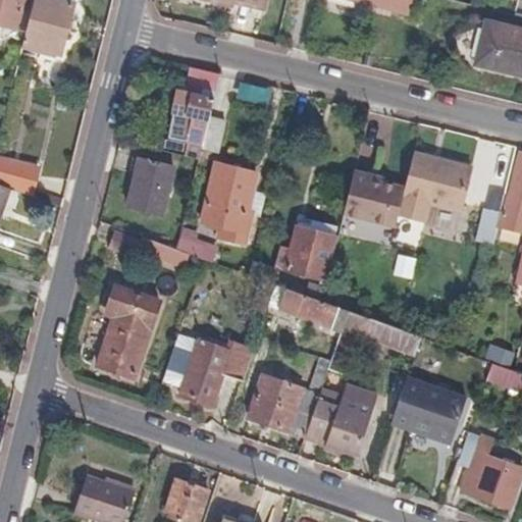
[(24,38),(34,0),(0,0),(0,33),(1,31),(24,38)]
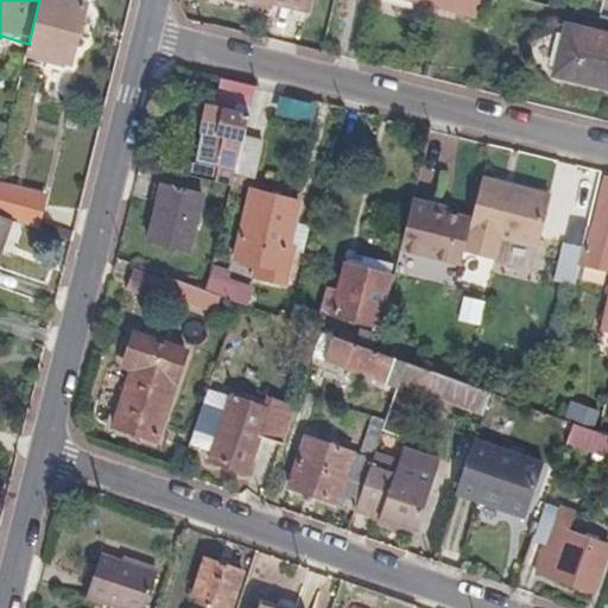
[(84,7),(52,0),(39,0),(29,44),(26,55),(70,65),(84,7)]
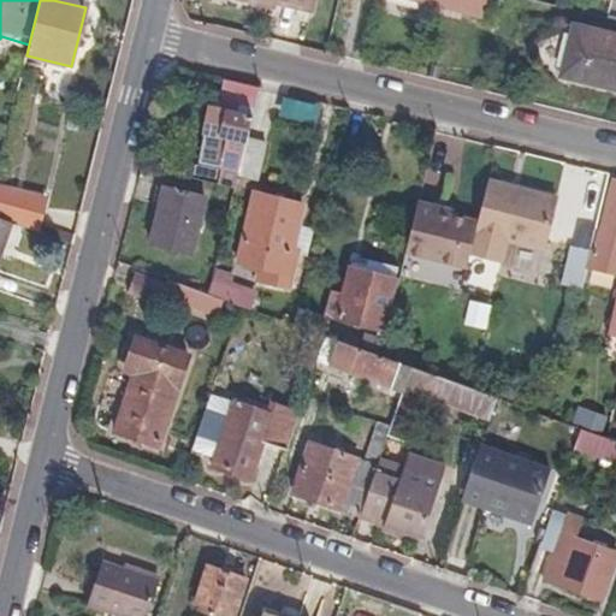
[(615,88),(615,35),(574,24),(562,75),(615,88)]
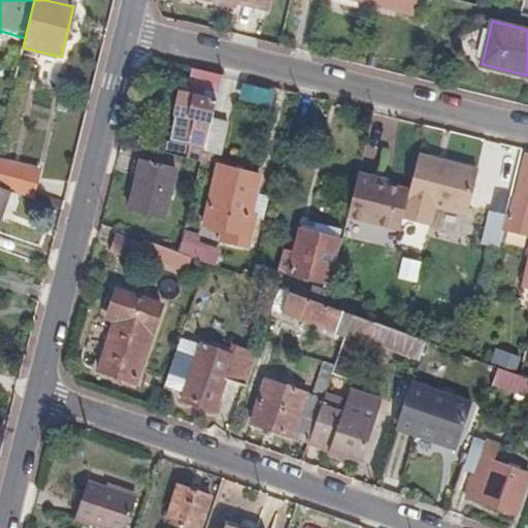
[(190,142),(186,156),(201,159),(204,146),(211,117),(223,72),(198,67),(188,104),(193,105),(190,116),(179,122),(175,139),(190,142)]
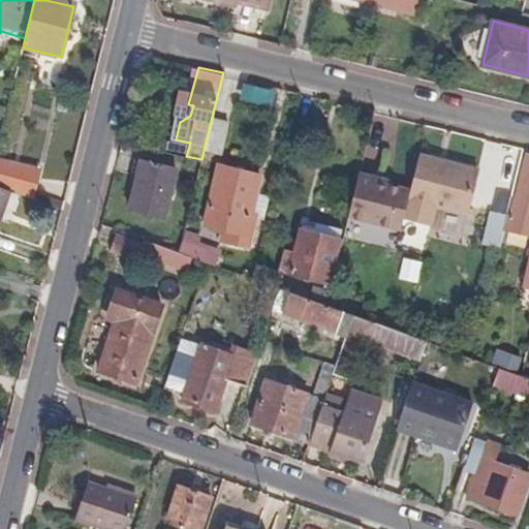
[(247,87),(244,100),(268,105),(271,92),(247,87)]
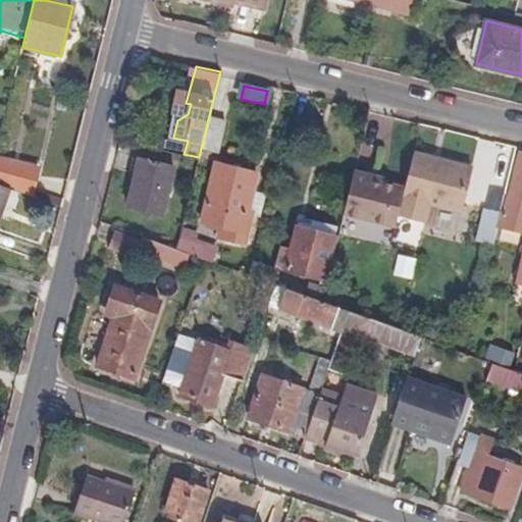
[(209,115),(202,145),(216,149),(223,118),(209,115)]
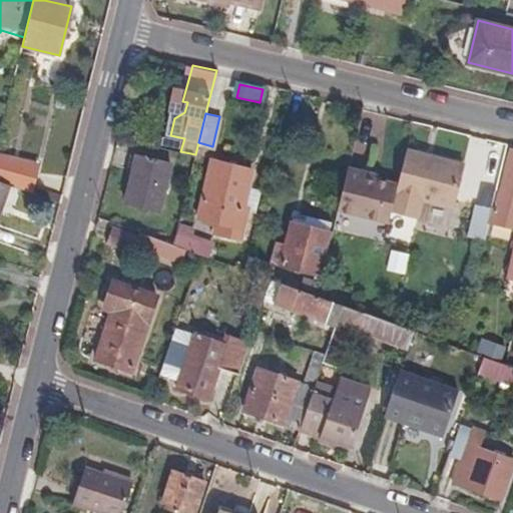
[(496,207),(491,206),(488,220),(512,227),(512,148),(511,148),(496,207)]
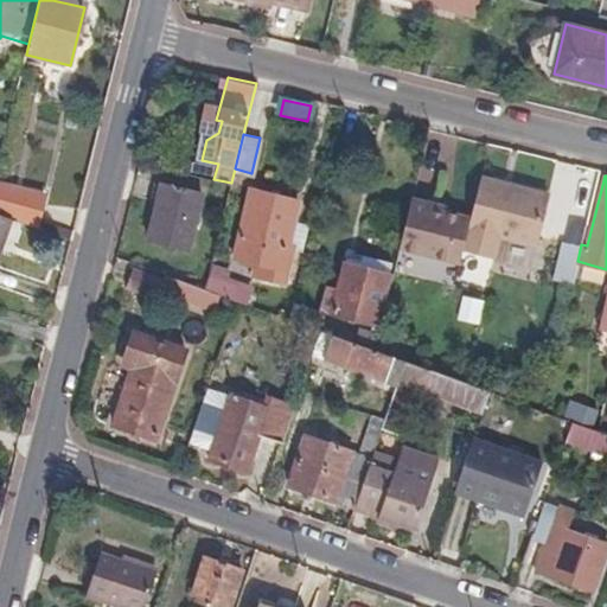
[(547,197),(480,179),(472,216),(465,249),(493,257),(499,234),(536,243),(547,197)]
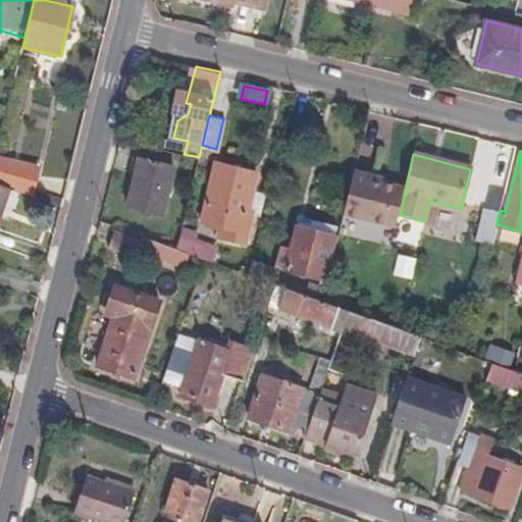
[(164,211),(176,165),(141,156),(128,202),(164,211)]
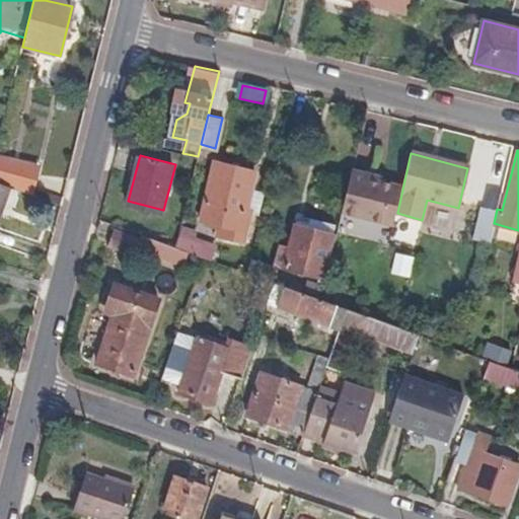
[(0,184),(8,188),(29,195),(34,168),(0,158),(0,184)]
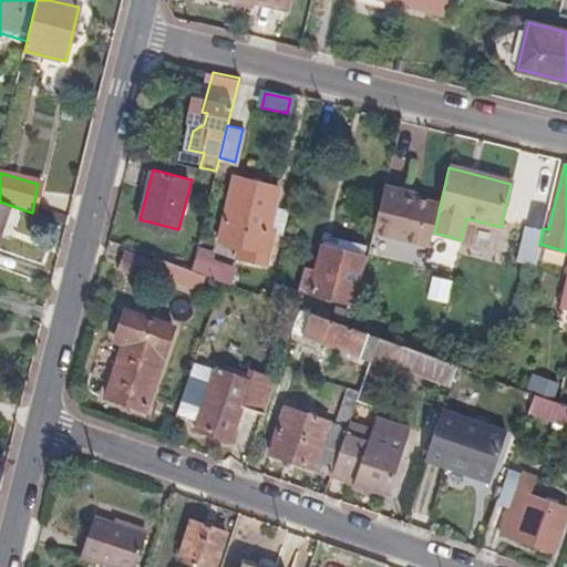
[(274,261),(281,229),(270,226),(281,184),(236,173),(222,236),(241,240),(239,254),(274,261)]
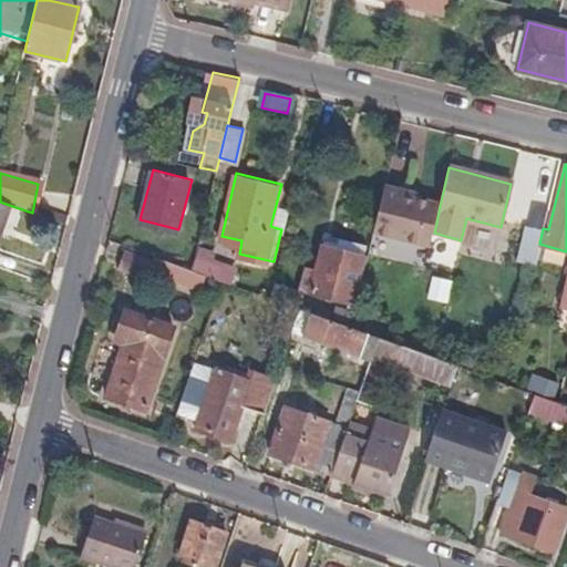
[(402,187),(384,183),(373,229),(423,241),(433,199),(413,194),(401,191),(402,187)]
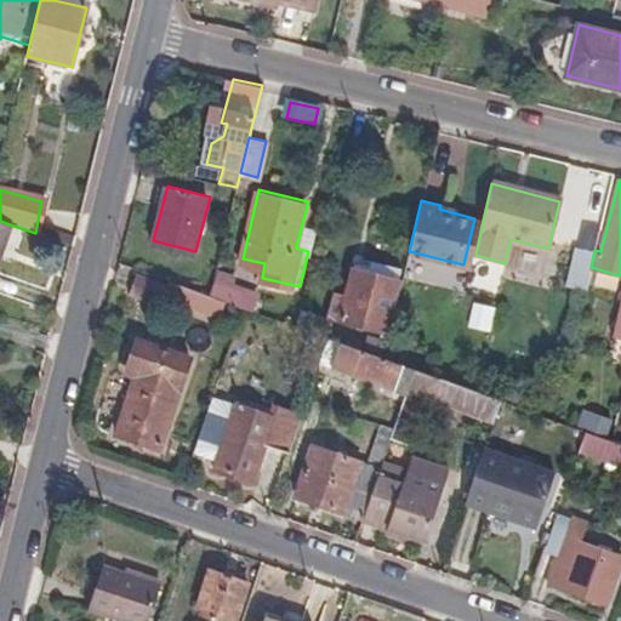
[(474,218),(463,265),(471,267),(482,221),(474,218)]
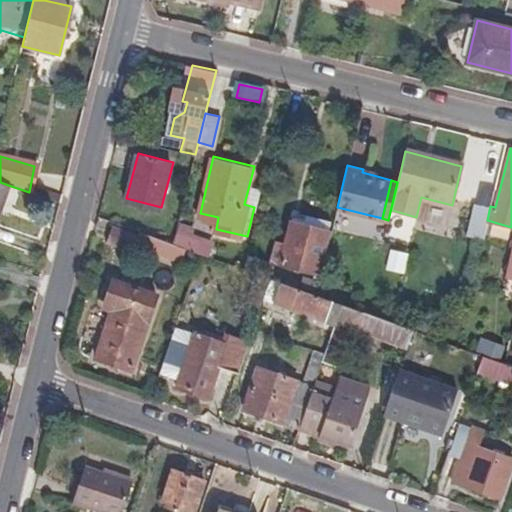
[(487,220),(490,206),(474,202),(466,232),(482,237),(487,220)]
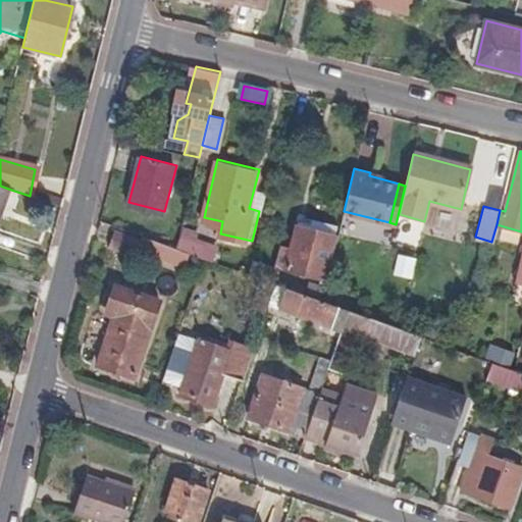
[(320,276),(332,225),(298,215),(292,239),(279,237),(273,265),(320,276)]
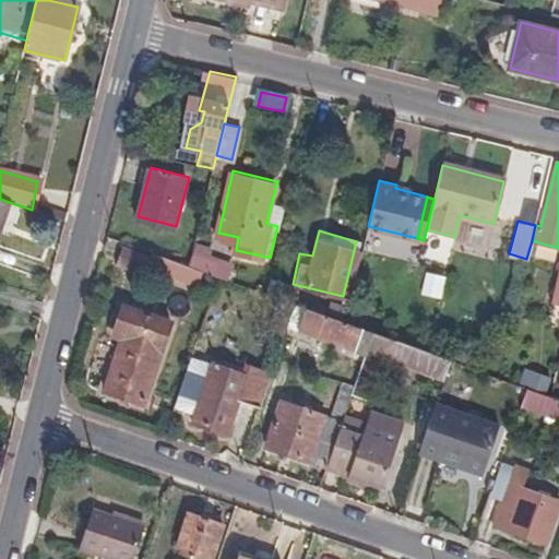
[(189,262),(153,250),(151,254),(125,244),(118,258),(146,269),(149,262),(203,283),(207,270),(189,262)]
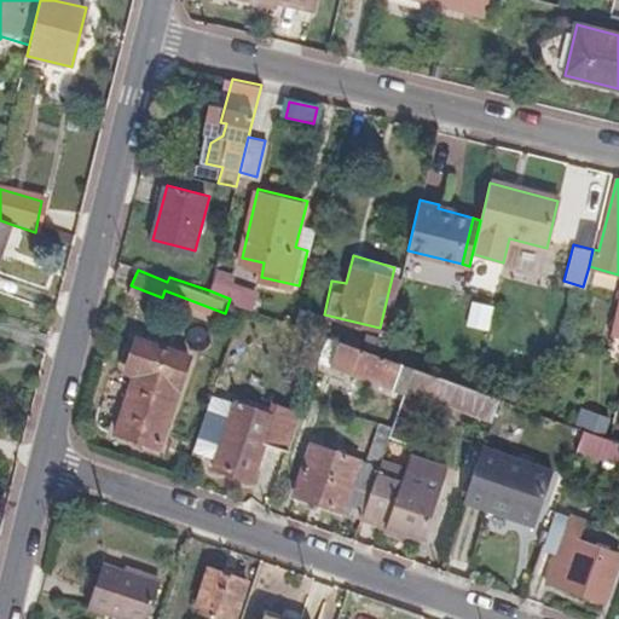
[(209,290),(230,299),(237,301),(239,283),(213,276),(209,290)]
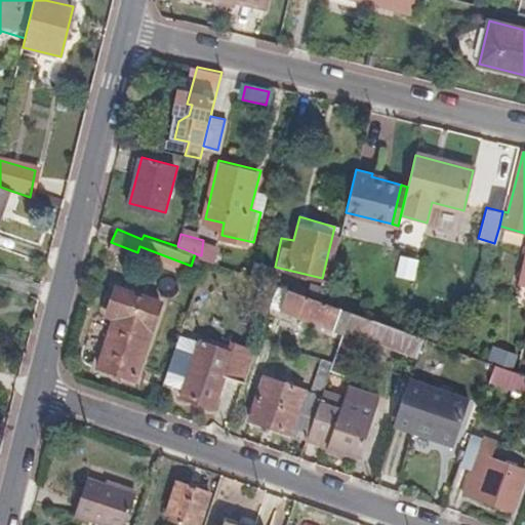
[(524,250),(515,289),(524,291),(524,250)]
